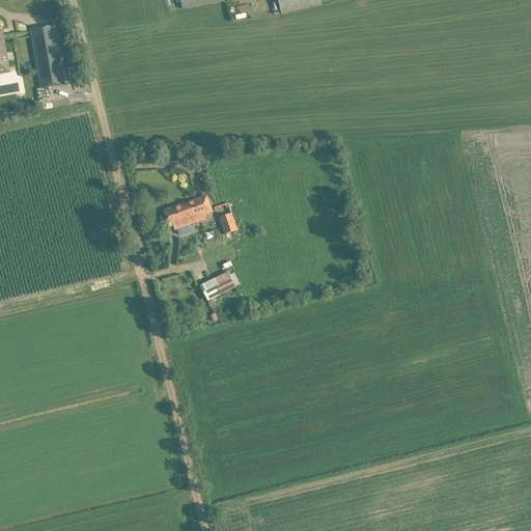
[(222,0),(178,0),(182,8),(222,0)]
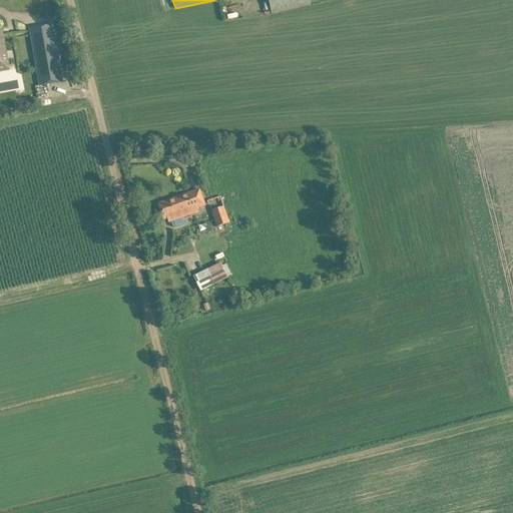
[(269,0),(272,13),(310,5),(309,0),(269,0)]
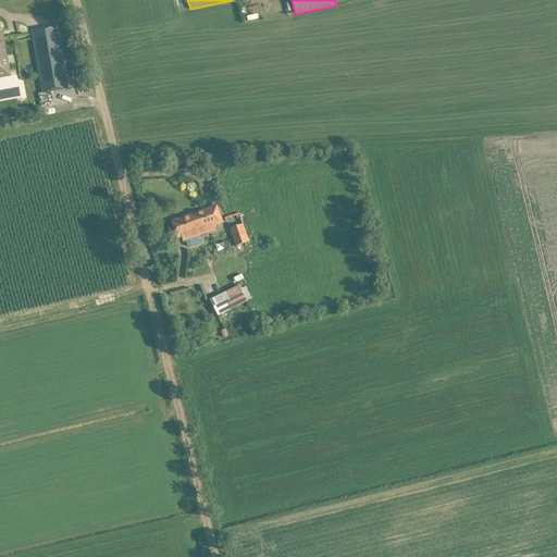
[(36,47),(35,48),(39,70),(44,93),(69,88),(57,25),(47,27),(50,45),(36,47)]
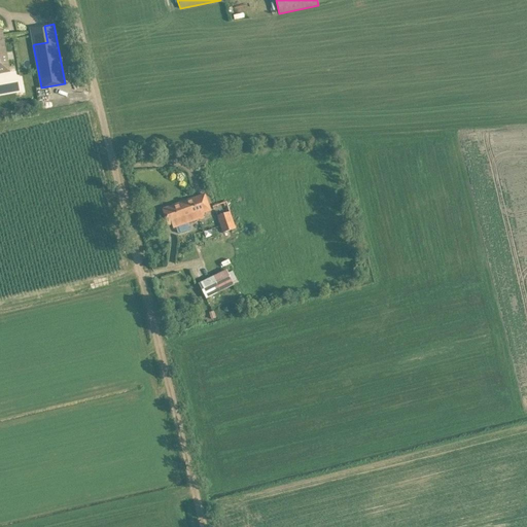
[(0,30),(0,74),(10,72),(2,31),(0,30)]
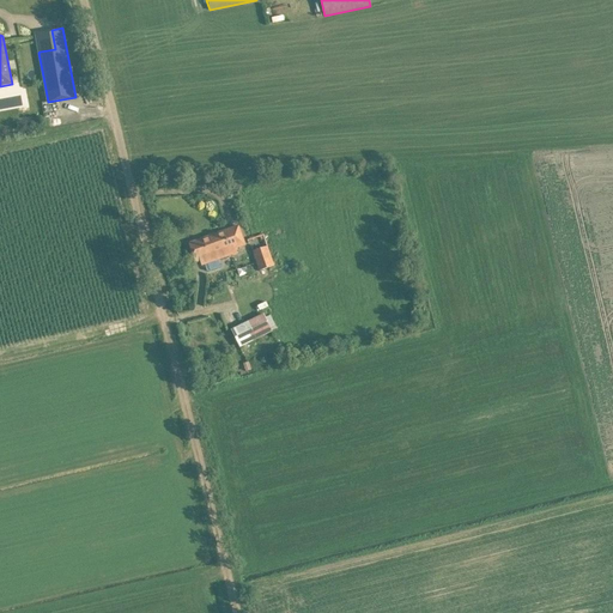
[(237,181),(224,182),(224,192),(237,190),(237,181)]
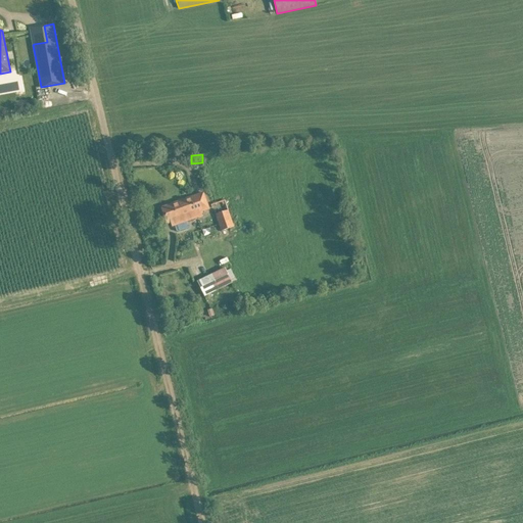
[(209,209),(203,193),(160,207),(165,221),(170,220),(172,228),(203,218),(201,212),(209,209)]
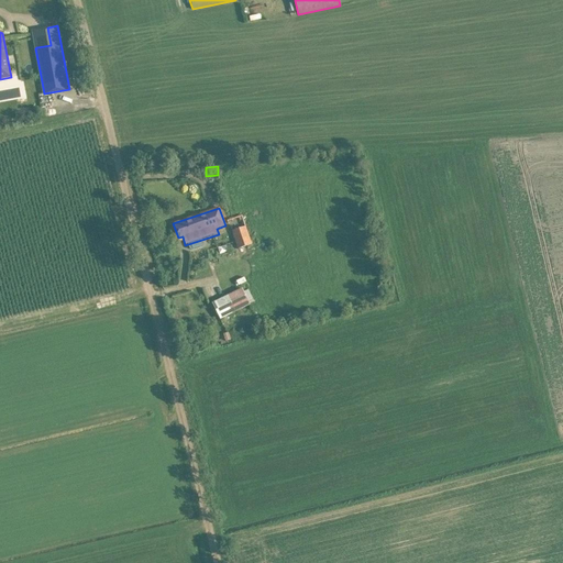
[(245,228),(233,232),(239,250),(251,245),(245,228)]
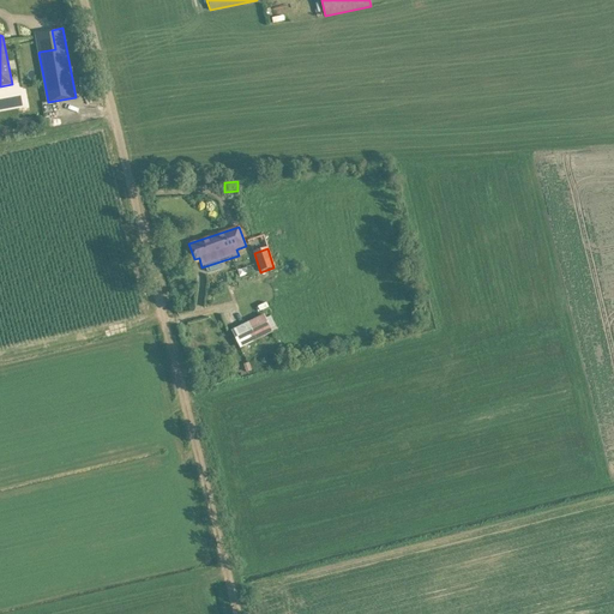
[(272,332),(265,315),(233,331),(241,348),(272,332)]
